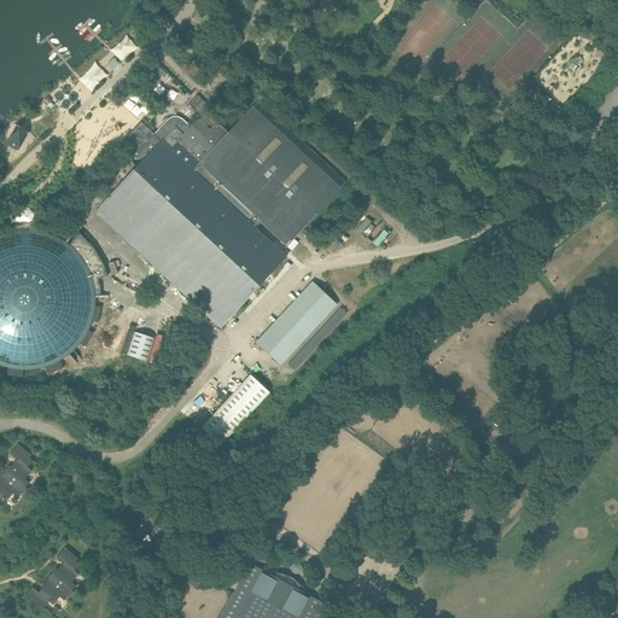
[(97,213),(221,328),(225,325),(286,257),(255,228),(261,222),(286,246),(345,182),(258,101),(249,112),(229,133),(217,122),(210,129),(199,118),(192,127),(184,120),(179,116),(173,116),(168,120),(155,134),(141,122),(139,124),(124,140),(123,143),(123,145),(123,146),(138,159),(138,158),(143,162),(106,202),(97,213)]
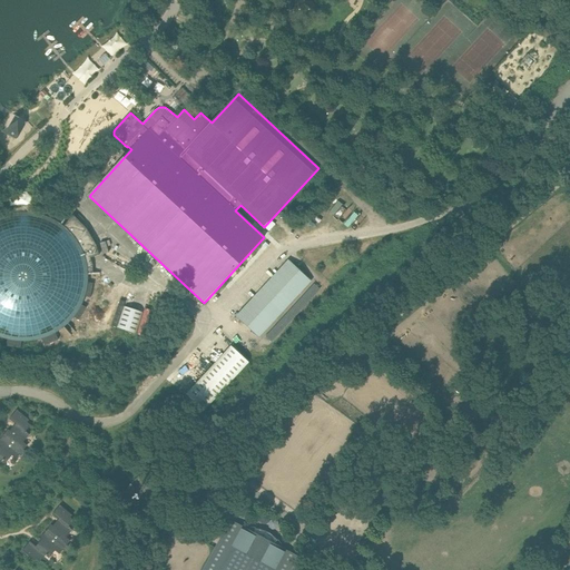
[(17,138),(29,120),(17,112),(5,130),(17,138)]
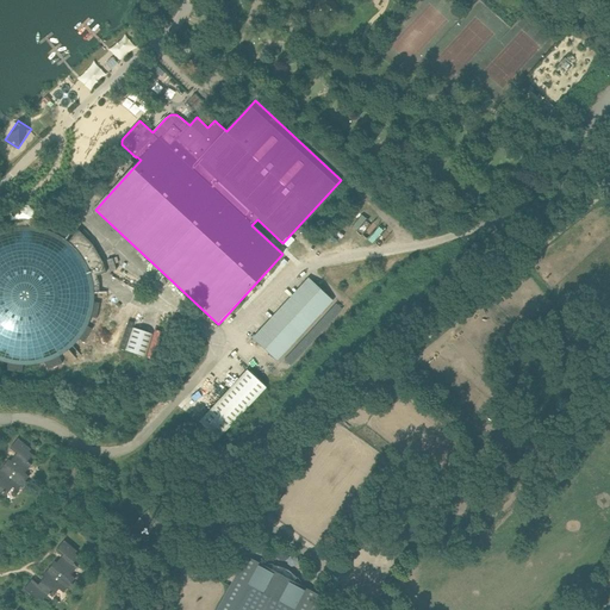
[(0,360),(1,361),(2,361),(4,361),(4,362),(5,362),(6,362),(7,362),(8,363),(7,371),(23,373),(24,365),(25,365),(26,365),(27,365),(29,365),(30,365),(31,365),(32,365),(33,365),(35,365),(36,365),(37,363),(38,363),(39,363),(41,363),(42,363),(43,362),(44,362),(45,362),(48,369),(63,363),(60,356),(61,355),(62,355),(62,354),(63,353),(64,353),(66,352),(67,352),(67,350),(68,350),(69,349),(70,349),(70,348),(72,347),(73,347),(73,346),(74,344),(75,344),(75,343),(76,342),(78,342),(78,341),(79,340),(79,338),(85,342),(93,329),(87,325),(88,324),(88,323),(89,322),(89,321),(91,319),(91,318),(91,317),(97,318),(100,303),(94,302),(94,300),(94,299),(94,298),(94,297),(94,296),(94,293),(100,293),(99,292),(99,282),(97,275),(106,273),(104,262),(103,261),(93,244),(78,229),(69,242),(67,240),(66,240),(64,238),(63,238),(62,237),(66,230),(51,223),(49,230),(48,230),(47,230),(45,229),(44,229),(43,229),(42,229),(41,228),(39,228),(38,228),(37,228),(36,228),(35,228),(33,226),(32,226),(31,226),(31,221),(30,221),(25,219),(22,219),(13,221),(13,228),(12,228),(11,228),(10,229),(8,229),(7,229),(6,229),(5,229),(4,230),(2,230),(1,230),(0,231),(0,230),(0,360)]
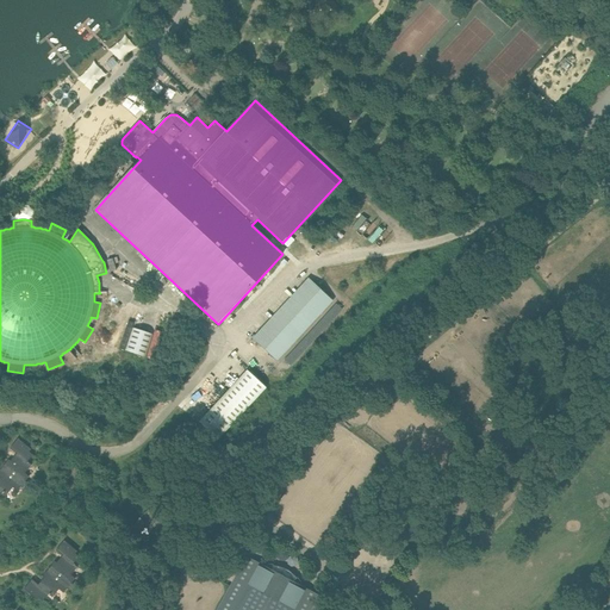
[(274,359),(330,298),(311,280),(255,341),(274,359)]
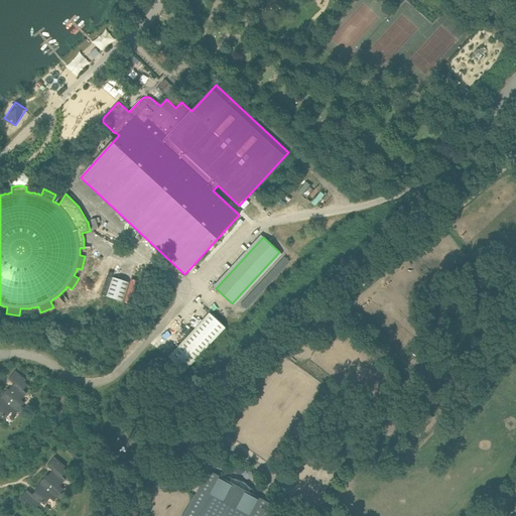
[(246,309),(290,262),(285,257),(241,304),(246,309)]
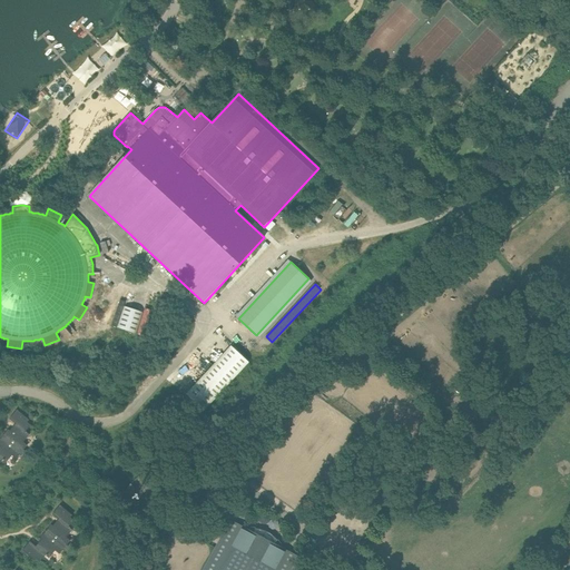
[(125,304),(118,327),(143,334),(149,311),(125,304)]
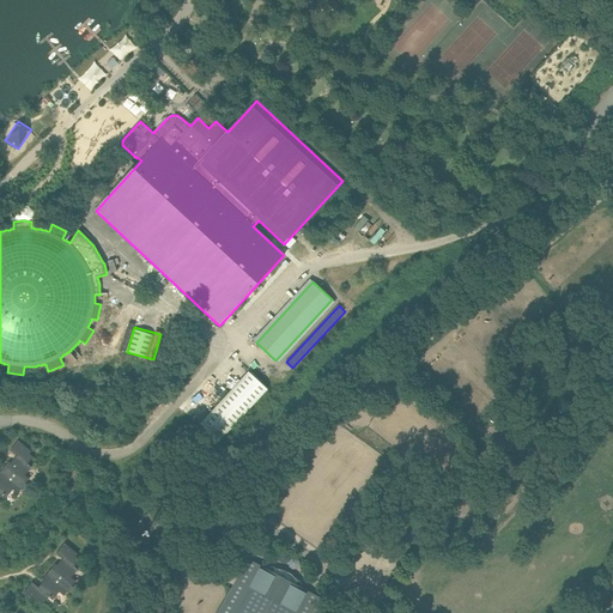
[(220,441),(261,398),(268,389),(249,371),(201,423),(220,441)]
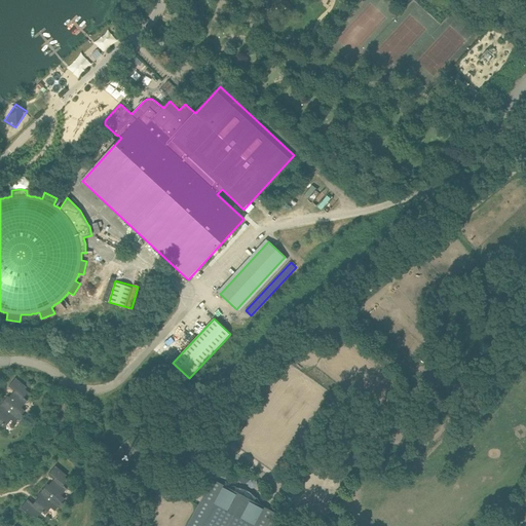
[(3,403),(22,418),(24,416),(22,415),(26,411),(22,408),(28,401),(26,399),(25,401),(23,399),(29,392),(25,389),(27,387),(16,378),(9,385),(14,390),(9,397),(8,397),(3,403)]
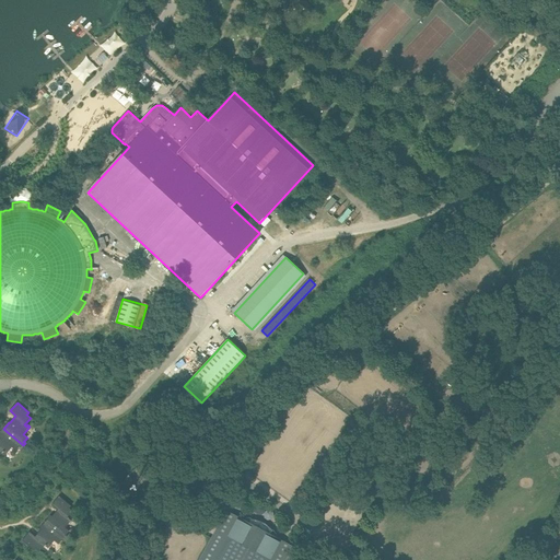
[(0,454),(3,452),(7,454),(12,447),(16,451),(20,446),(21,447),(23,445),(3,429),(0,432),(0,454)]
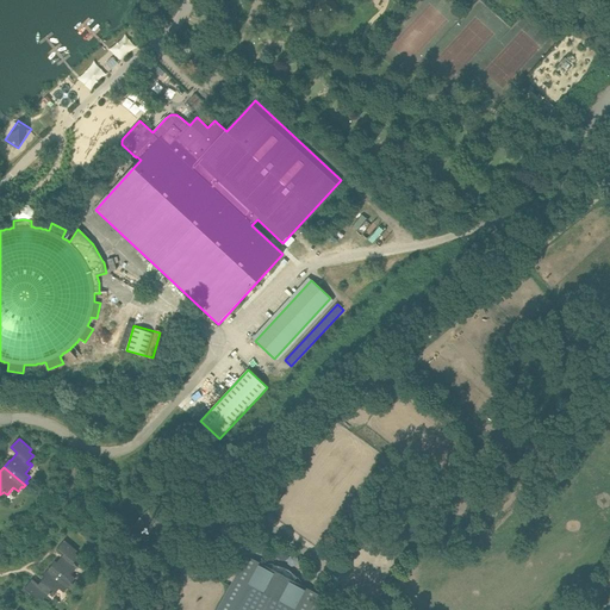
[(50,568),(72,586),(74,584),(73,583),(75,579),(70,574),(78,567),(75,565),(74,566),(73,565),(80,556),(75,553),(78,551),(64,540),(57,549),(63,555),(57,562),(55,561),(50,568)]
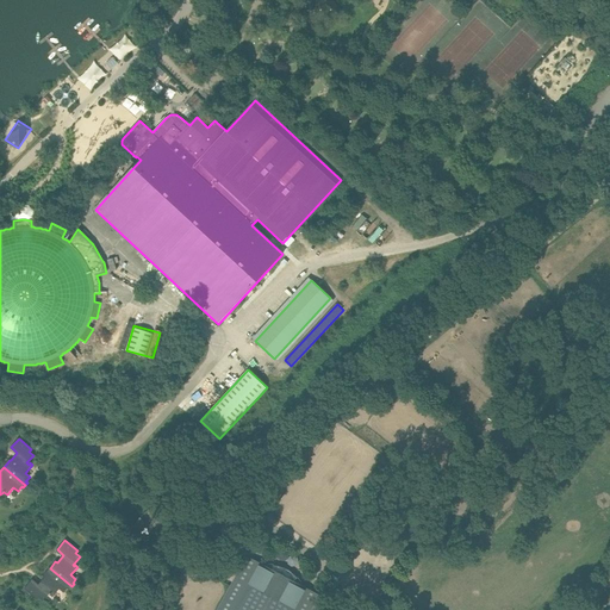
[(311,609),(319,595),(306,587),(296,582),(298,579),(294,576),(292,573),(288,571),(285,568),(280,567),(277,566),(272,565),(271,568),(247,555),(217,609),(311,609)]
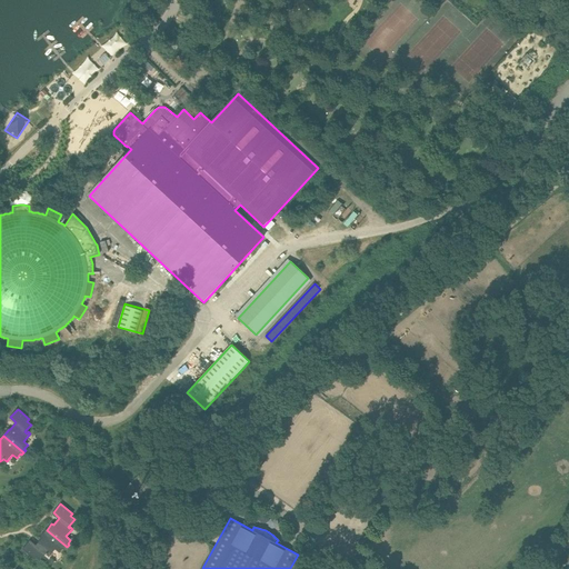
[(67,547),(47,530),(41,537),(42,538),(36,545),(30,540),(23,549),(35,559),(37,557),(40,560),(46,555),(49,557),(56,549),(60,552),(63,548),(65,549),(67,547)]
